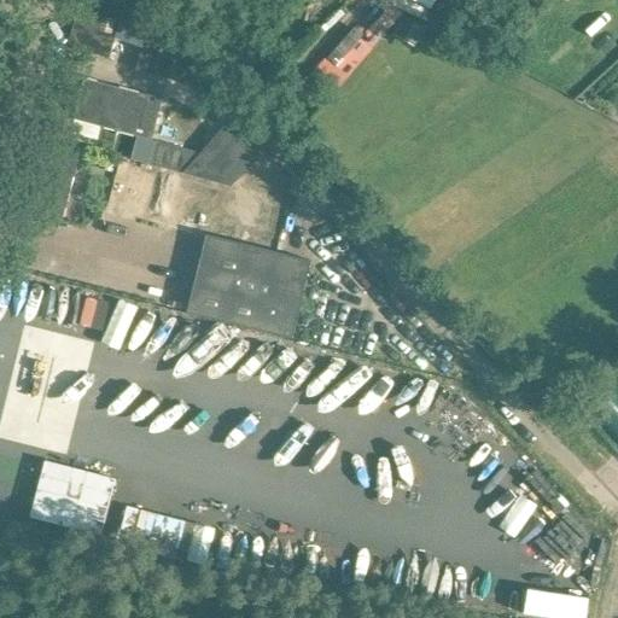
[(79,0),(69,41),(88,47),(87,52),(110,58),(123,3),(121,0),(79,0)]
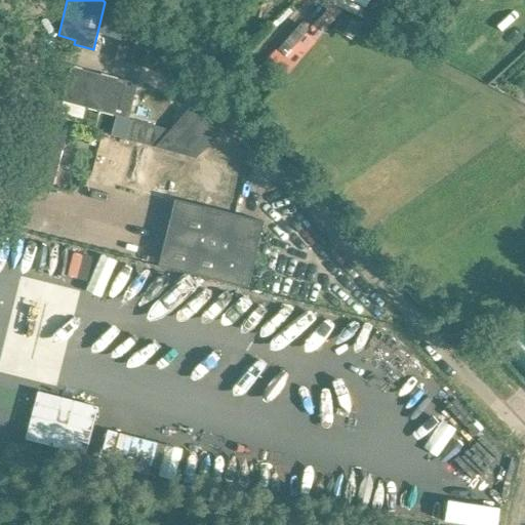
[(144,67),(148,47),(124,23),(115,59),(144,67)]
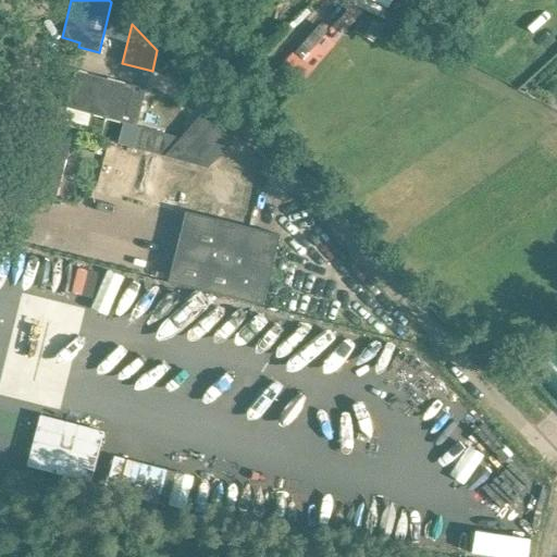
[(313,69),(335,42),(330,37),(325,34),(304,60),(312,67),(313,69)]
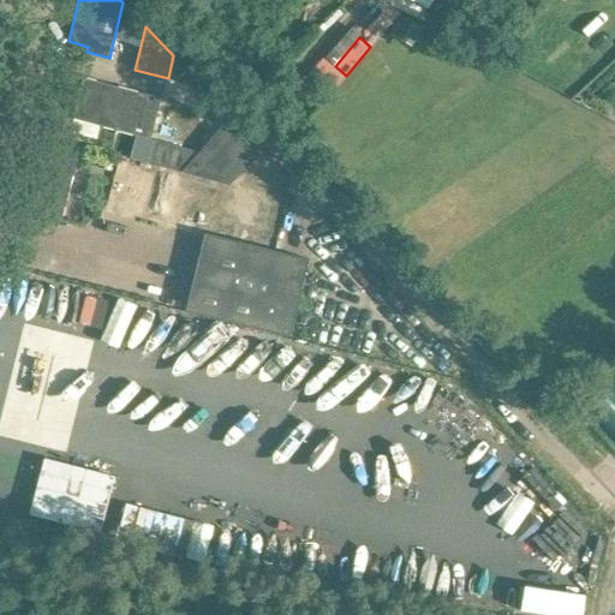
[(162,100),(83,78),(72,119),(151,139),(162,100)]
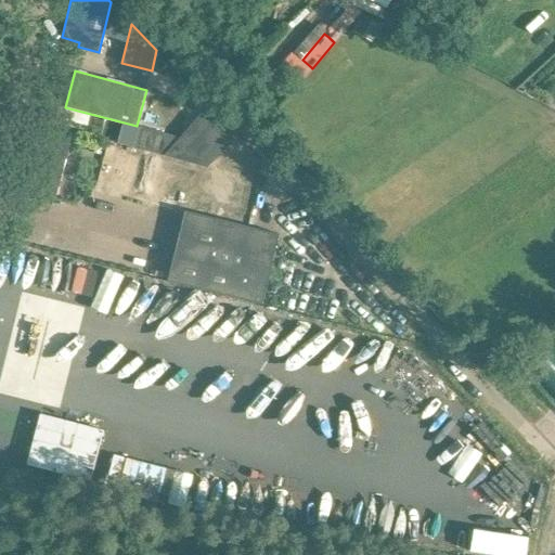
[(205,166),(236,136),(207,104),(179,139),(137,127),(132,146),(205,166)]
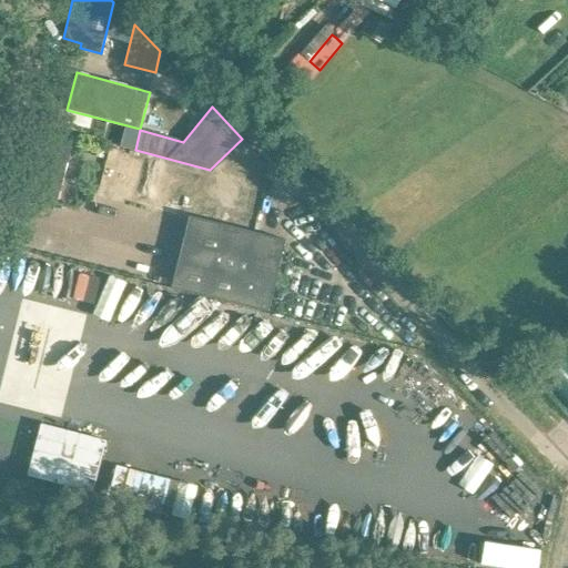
[(28,169),(26,179),(21,195),(56,204),(71,149),(36,140),(28,169)]
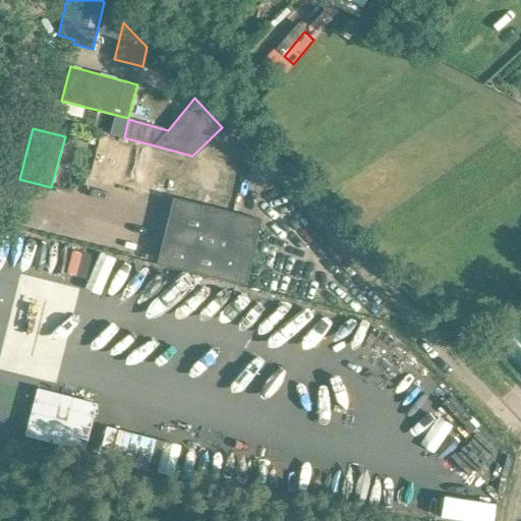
[(162,196),(171,163),(94,142),(85,176),(162,196)]
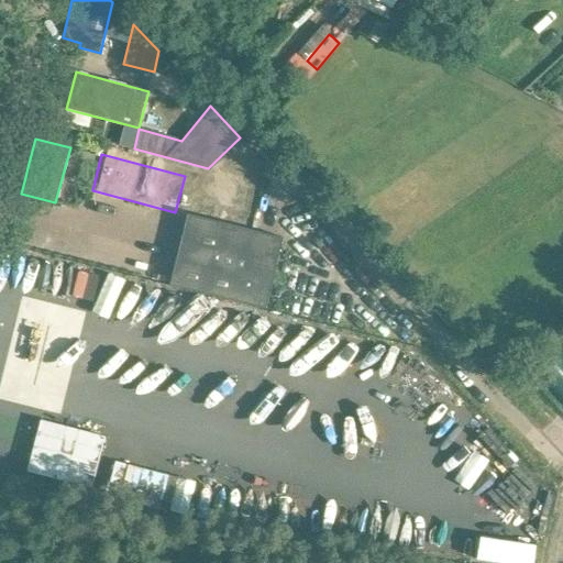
[(187,214),(169,284),(220,297),(265,308),(283,238),(187,214)]
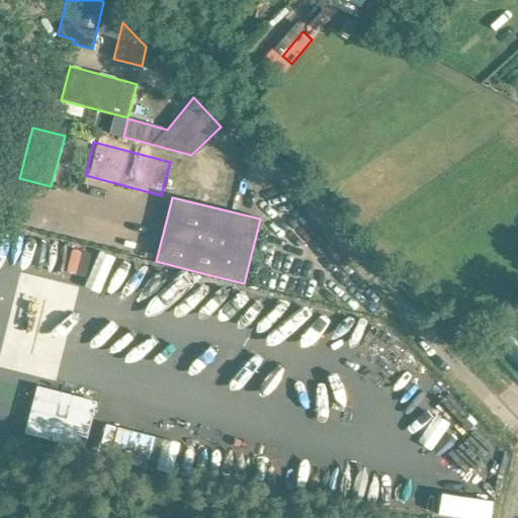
[(21,262),(83,284),(93,254),(31,233),(21,262)]
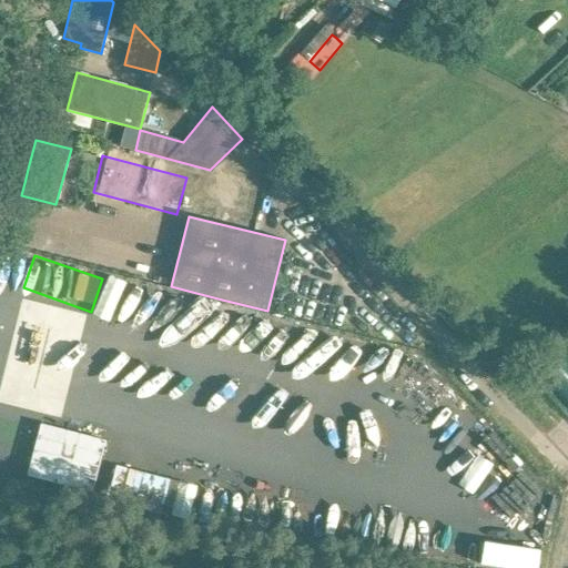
[(40,424),(27,475),(92,492),(105,439),(40,424)]
